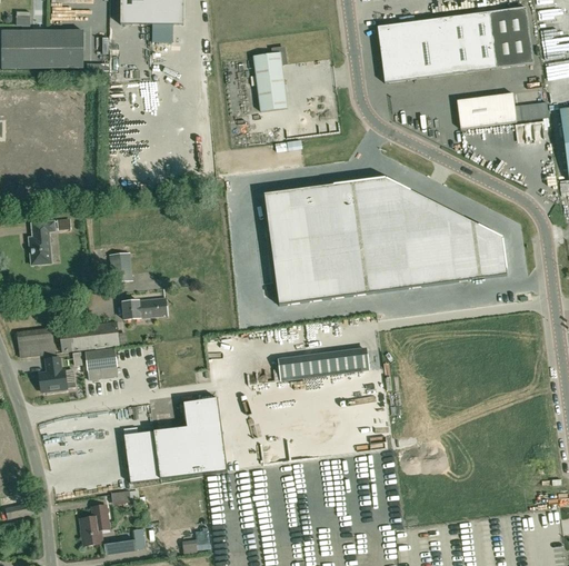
[(183,23),(183,0),(120,0),(120,22),(183,23)]
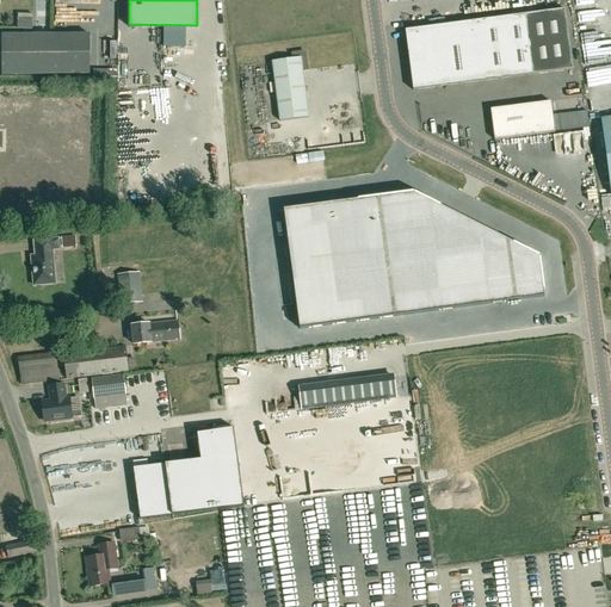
[(414,87),(573,66),(566,6),(406,26),(414,87)]
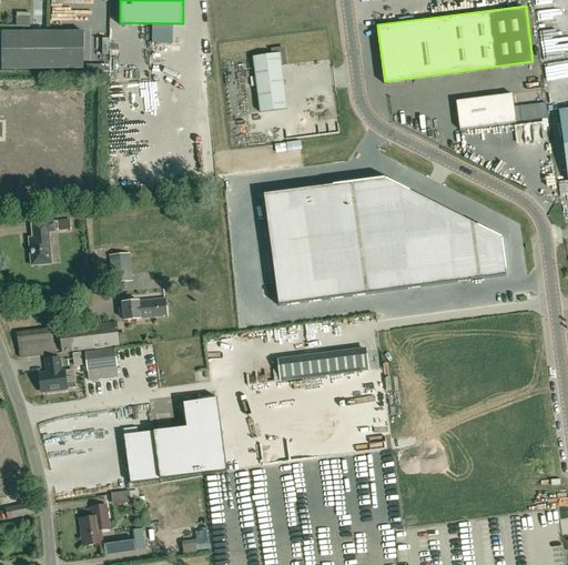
[(83,29),(1,29),(2,67),(83,66),(83,29)]
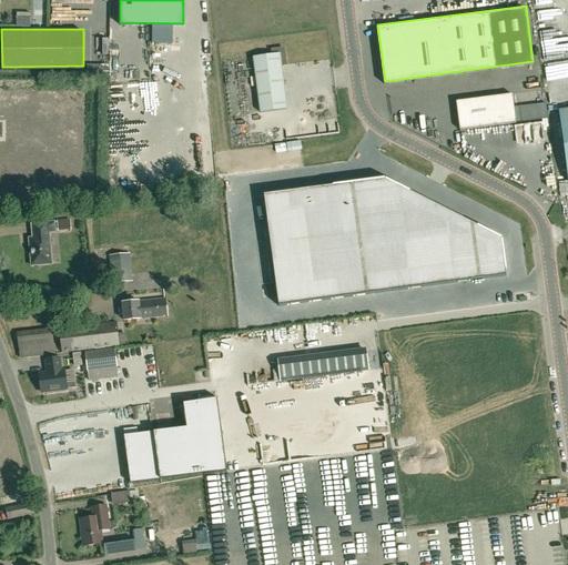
[(284,44),(273,46),(273,52),(254,54),(261,110),(287,106),(282,62),(286,61),(284,44)]
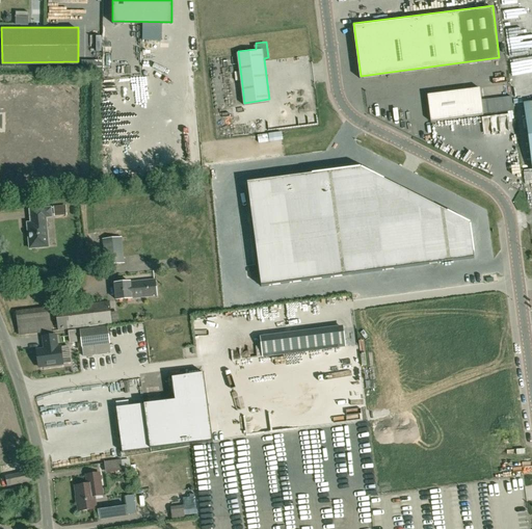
[(513,70),(501,71),(501,82),(513,81),(513,70)]
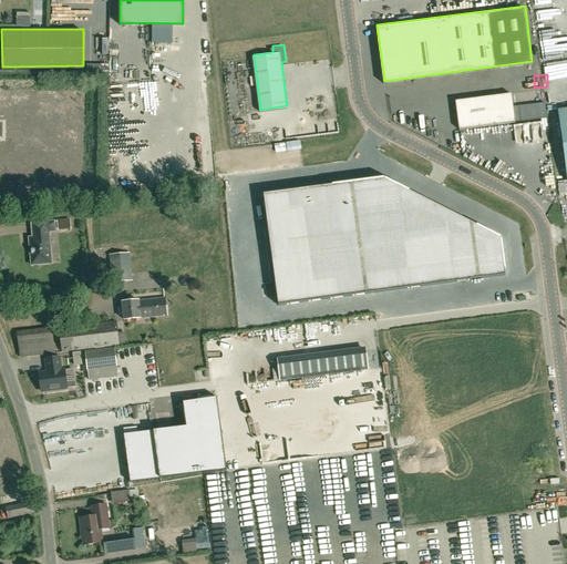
[(460,126),(516,120),(512,91),(455,99),(460,126)]
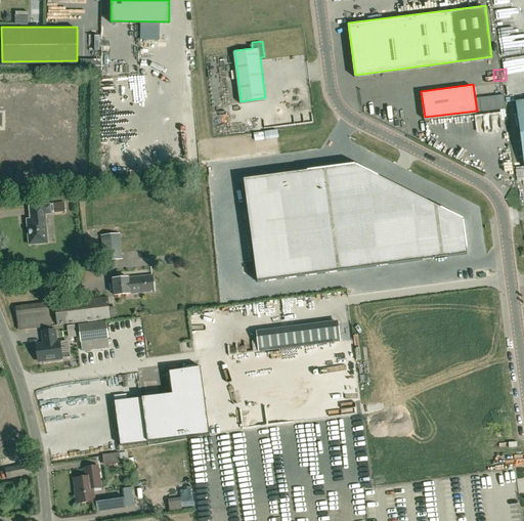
[(523,97),(515,98),(523,165),(523,164),(523,97)]
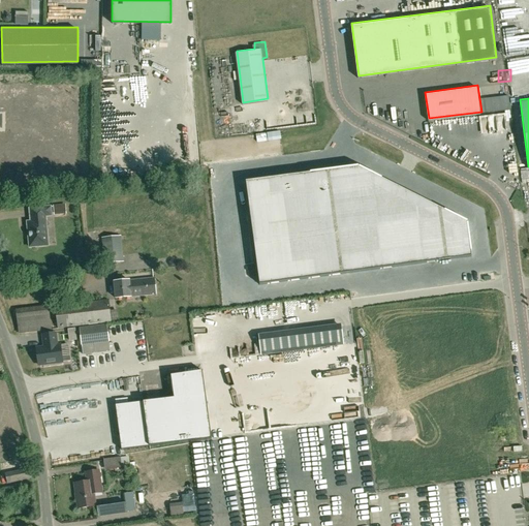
[(512,107),(484,110),(484,122),(512,121),(512,107)]
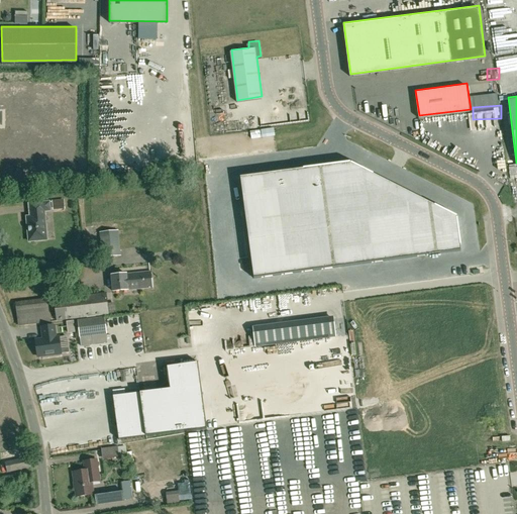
[(303,167),(239,175),(253,276),(338,265),(460,248),(460,242),(457,215),(456,215),(456,214),(456,213),(434,203),(373,172),(350,160),(350,161),(349,160),(303,166),(303,167)]
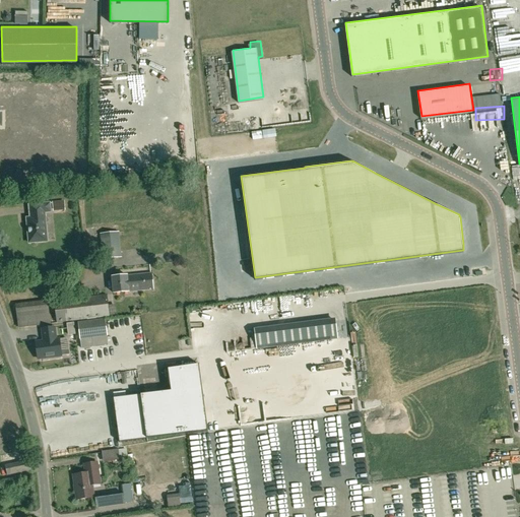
[(50,200),(39,201),(29,202),(30,210),(30,215),(26,215),(27,225),(28,225),(28,230),(27,230),(28,240),(45,239),(45,232),(46,229),(45,209),(51,209),(50,200)]
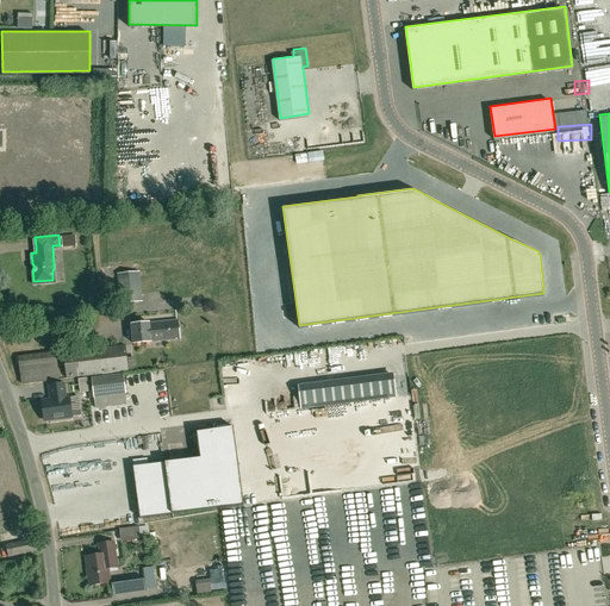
[(120,301),(142,298),(138,268),(117,270),(120,301)]
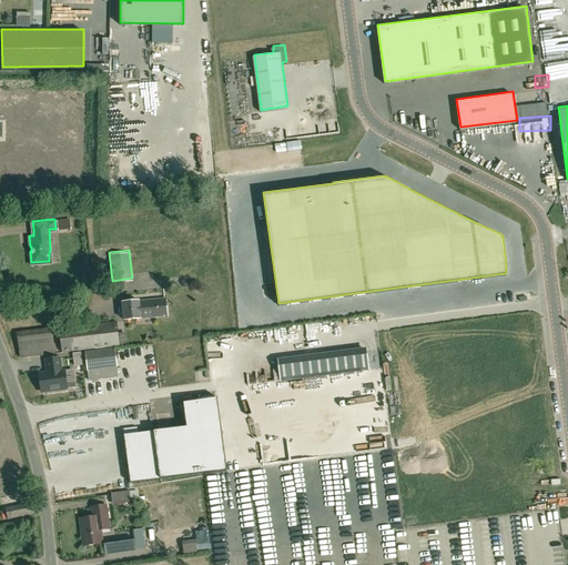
[(257,290),(257,278),(239,278),(239,289),(257,290)]
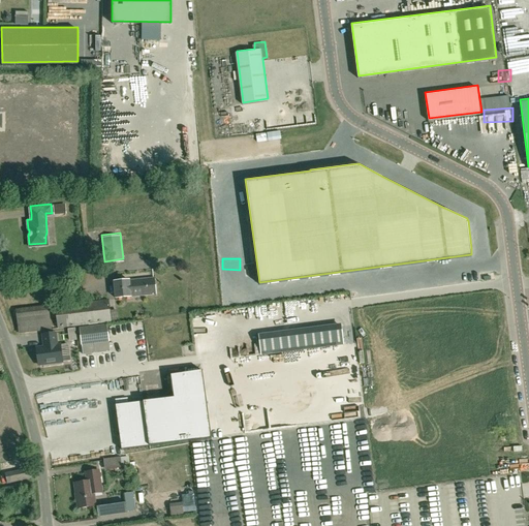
[(116,296),(156,291),(154,275),(114,279),(116,296)]
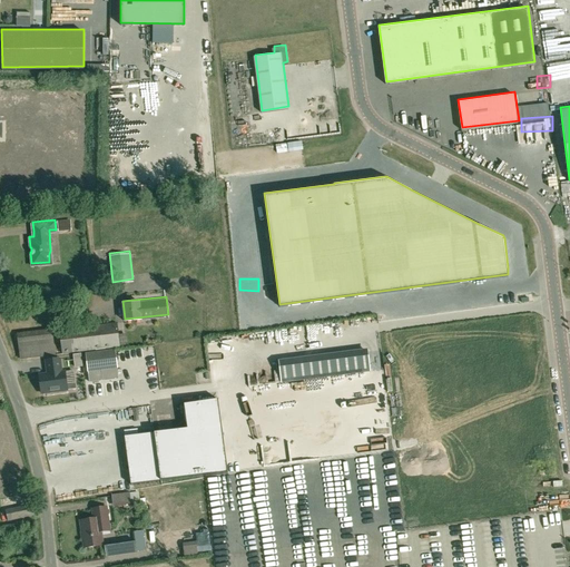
[(62,351),(120,344),(117,322),(60,329),(62,351)]
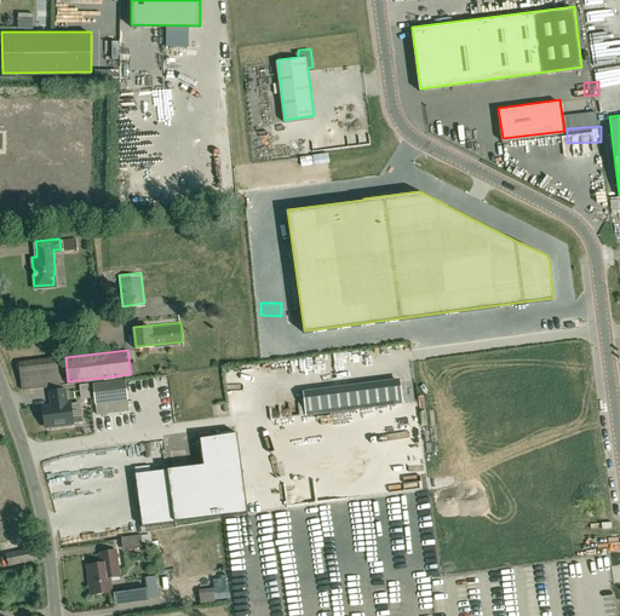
[(22,387),(59,383),(57,355),(18,360),(22,387)]
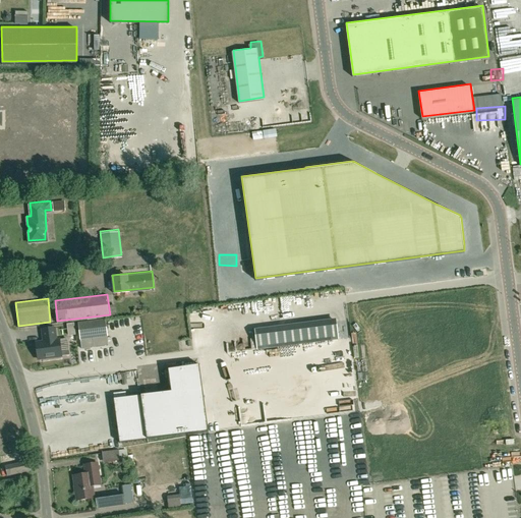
[(80,337),(108,334),(106,317),(78,320),(80,337)]
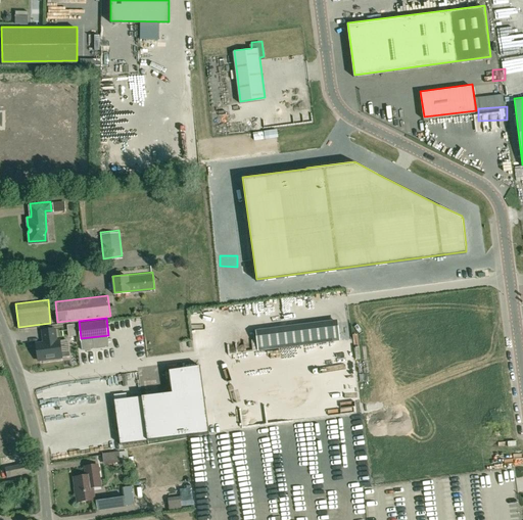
[(340,338),(337,320),(288,327),(290,344),(340,338)]
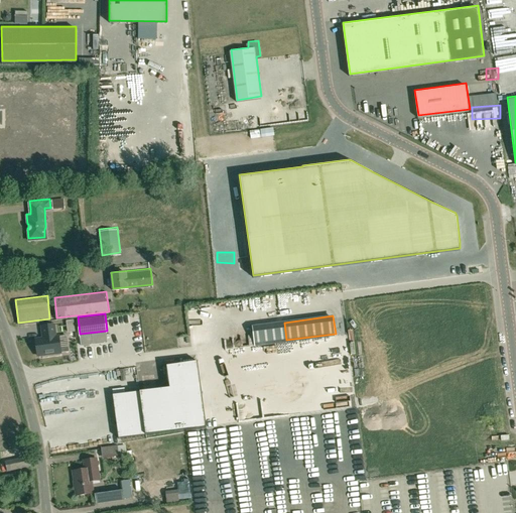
[(74,317),(67,318),(68,330),(75,329),(74,317)]
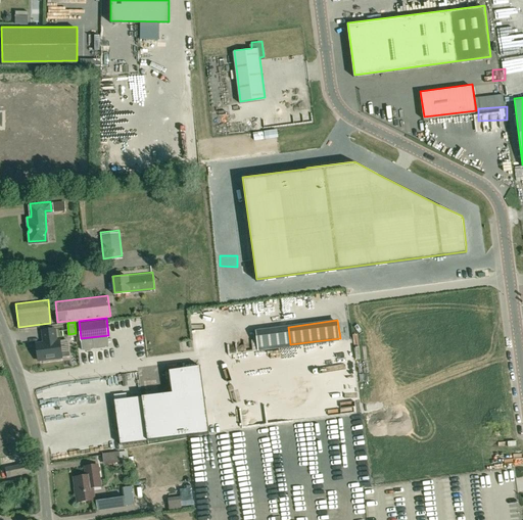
[(38,359),(61,356),(59,338),(56,338),(55,327),(42,328),(43,337),(44,336),(44,340),(36,341),(38,359)]
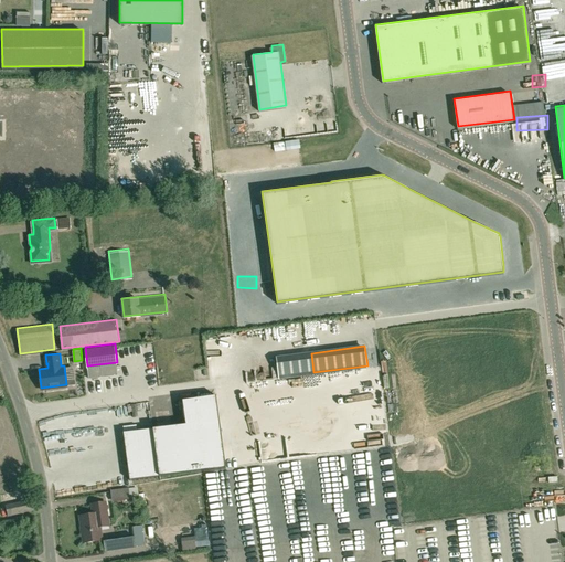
[(215,393),(182,398),(185,421),(192,469),(225,465),(217,407),(217,403),(215,393)]
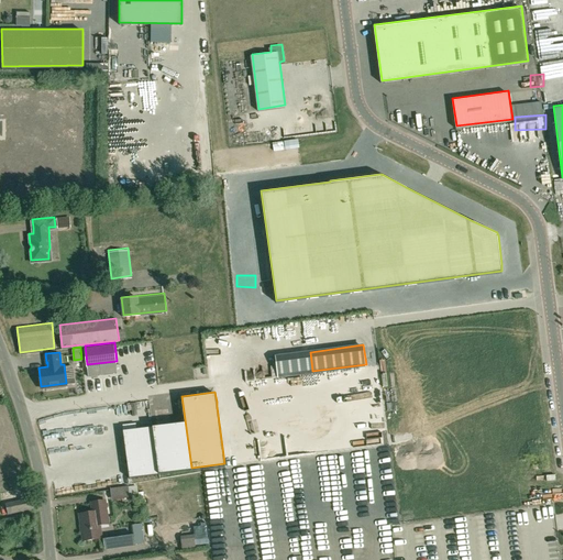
[(105,416),(120,414),(119,404),(102,406),(105,416)]
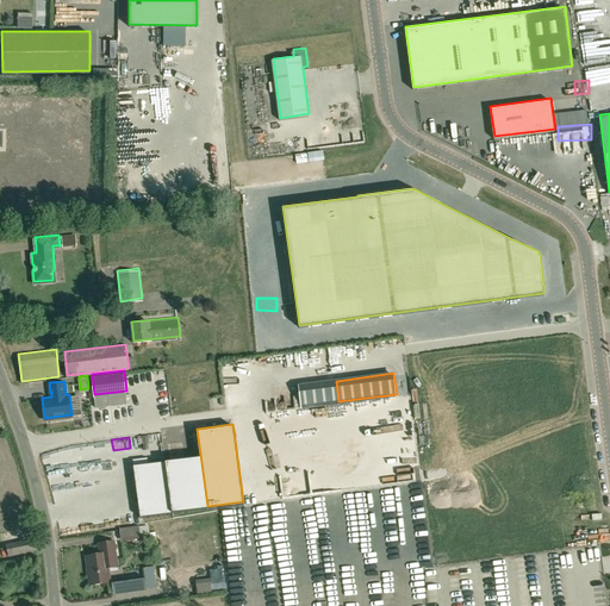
[(200,454),(165,460),(172,511),(207,506),(200,454)]
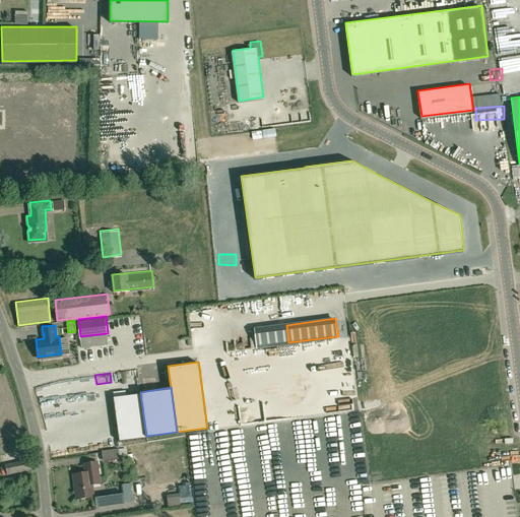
[(140,392),(113,395),(119,440),(146,436),(140,392)]
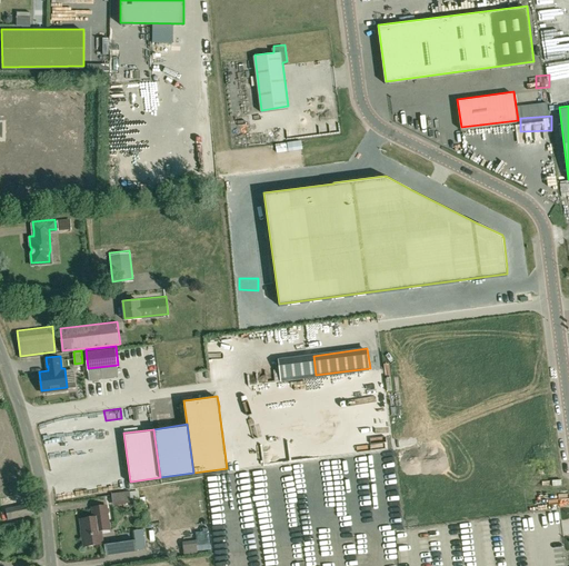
[(111,492),(112,500),(130,498),(129,488),(111,492)]
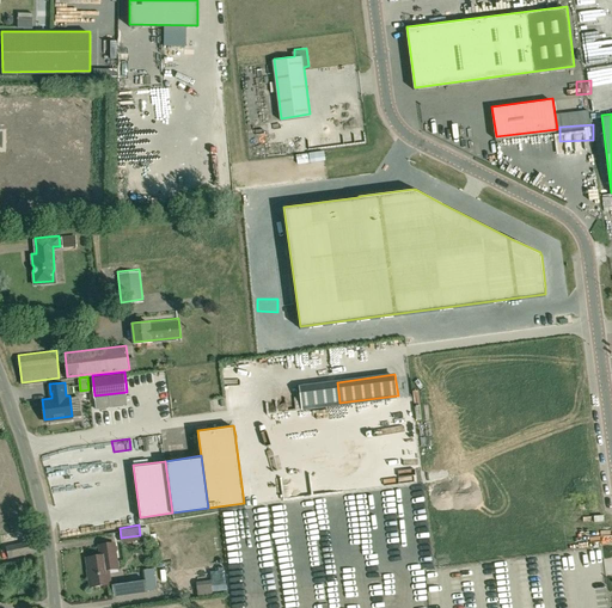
[(7,556),(36,550),(34,538),(5,544),(7,556)]
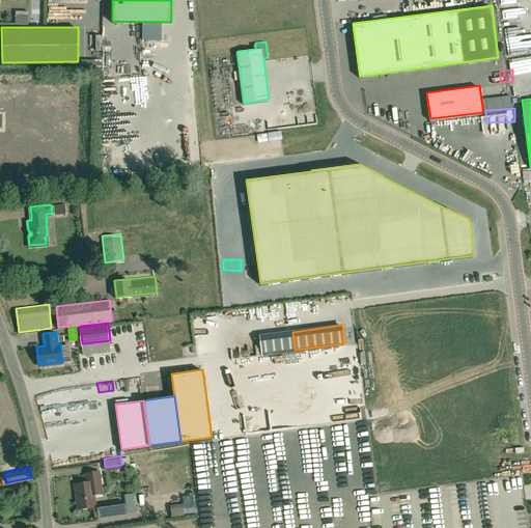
[(78,507),(95,504),(93,493),(102,492),(99,469),(85,471),(87,480),(75,482),(78,507)]
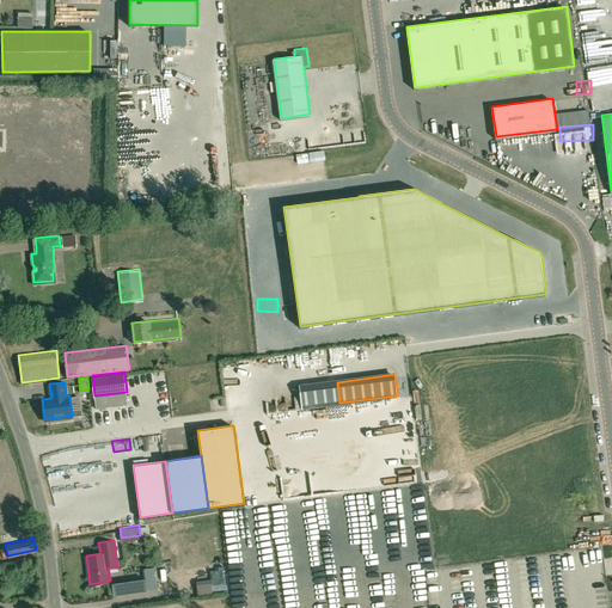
[(129,590),(147,588),(147,587),(157,584),(154,565),(144,566),(145,577),(128,579),(129,590)]
